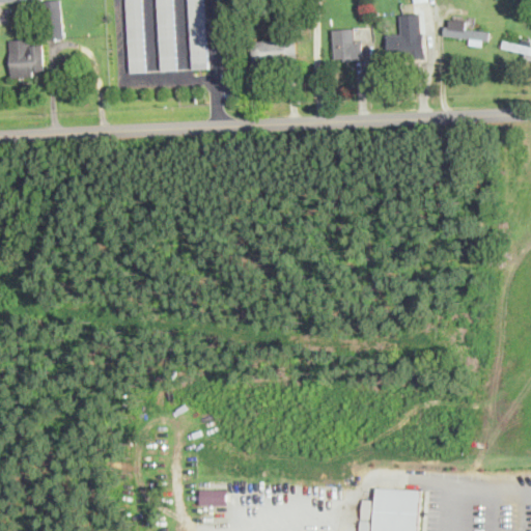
[(126,0),(129,71),(146,71),(143,0),(126,0)]
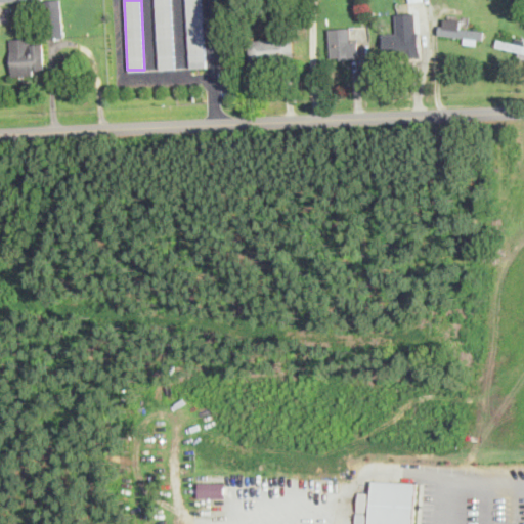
[(175,68),(172,0),(156,0),(159,69),(175,68)]
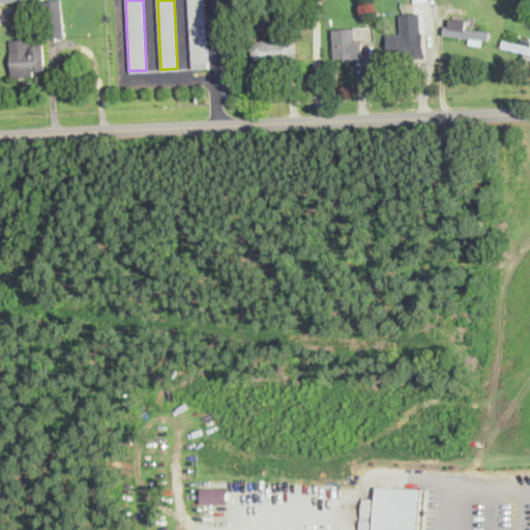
[(188,0),(192,67),(208,66),(205,0),(188,0)]
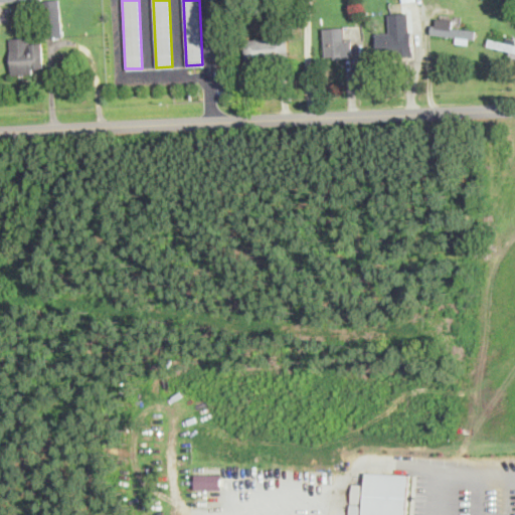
[(378,55),(412,54),(408,12),(388,13),(390,32),(377,32),(378,55)]
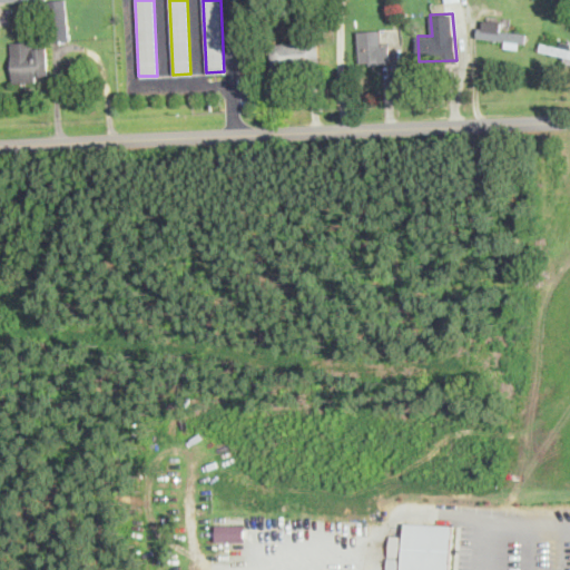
[(526,45),(527,31),(503,30),(504,20),(480,18),(478,41),(526,45)]
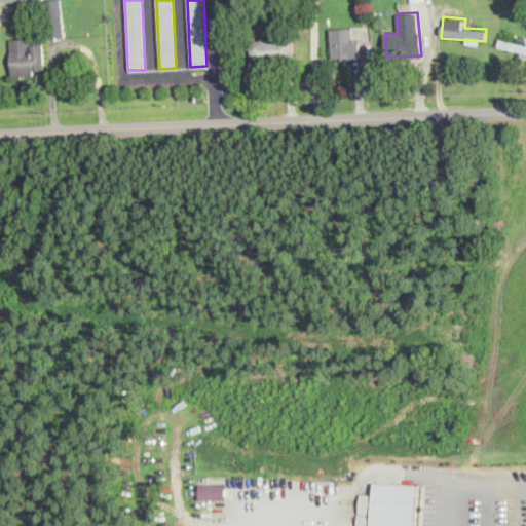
[(351,28),(329,29),(331,59),(361,58),(360,38),(352,39),(351,28)]
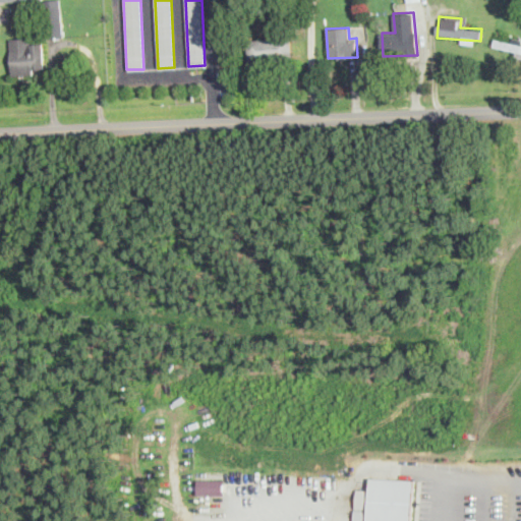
[(520,35),(497,31),(494,49),(520,53),(520,35)]
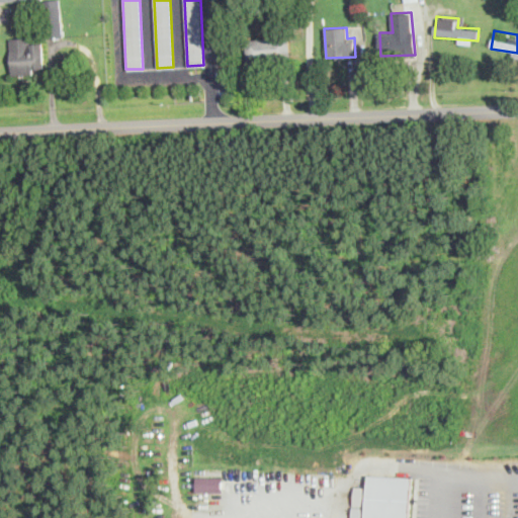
[(11,37),(12,74),(44,73),(42,41),(31,42),(31,36),(11,37)]
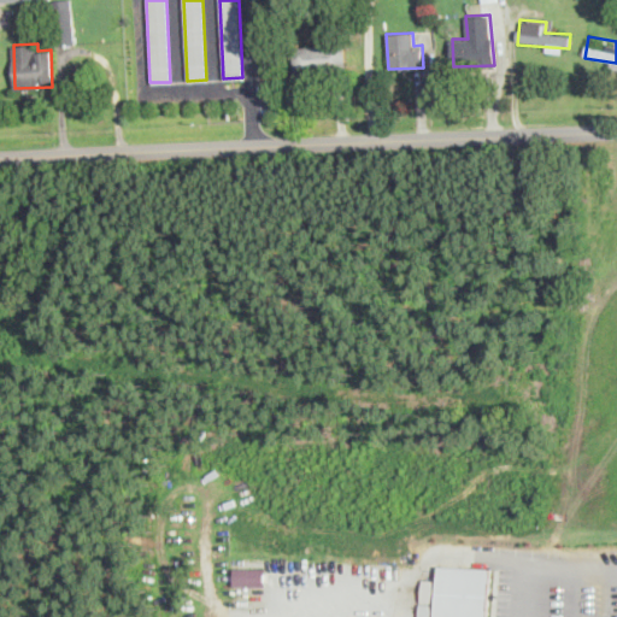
[(295,46),(295,74),(345,74),(345,46),(295,46)]
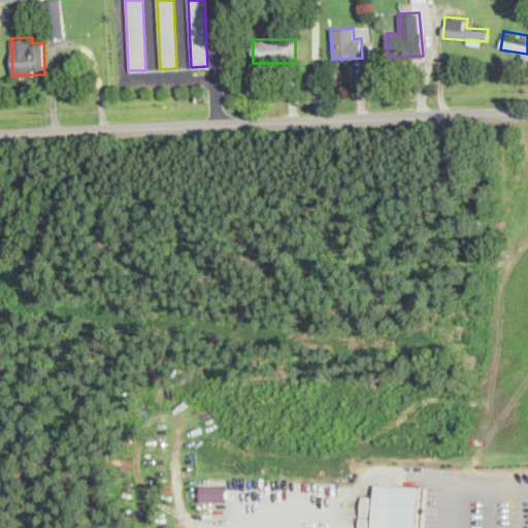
[(375,483),(421,486),(419,527),(373,527),(373,515),(360,514),(361,494),(375,495),(375,483)]
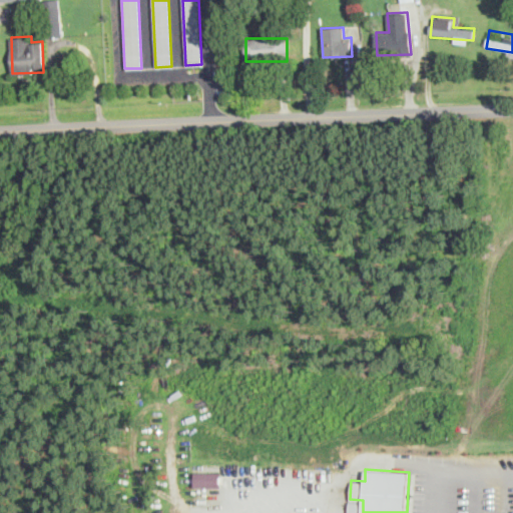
[(220,472),(194,471),(194,486),(220,487),(220,472)]
